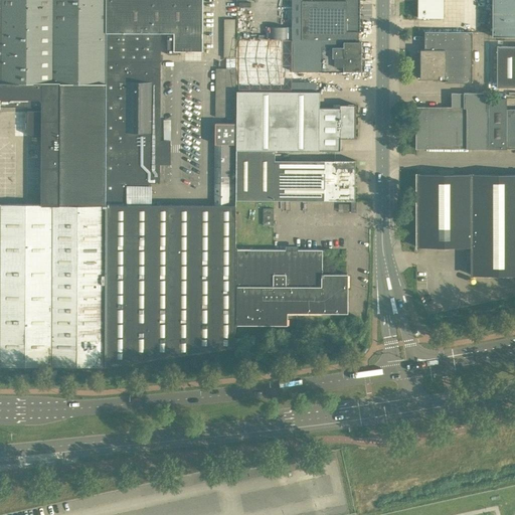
[(0,0),(0,98),(0,99),(0,107),(42,107),(42,111),(27,111),(27,135),(42,135),(41,204),(0,203),(0,365),(51,366),(105,366),(130,362),(169,357),(188,354),(231,348),(235,347),(235,278),(235,227),(235,213),(235,205),(215,205),(171,205),(128,205),(128,183),(140,183),(140,190),(150,190),(150,183),(159,183),(159,163),(163,163),(163,152),(159,152),(159,33),(174,33),(174,35),(167,35),(167,54),(178,54),(178,51),(202,51),(202,0),(0,0)]
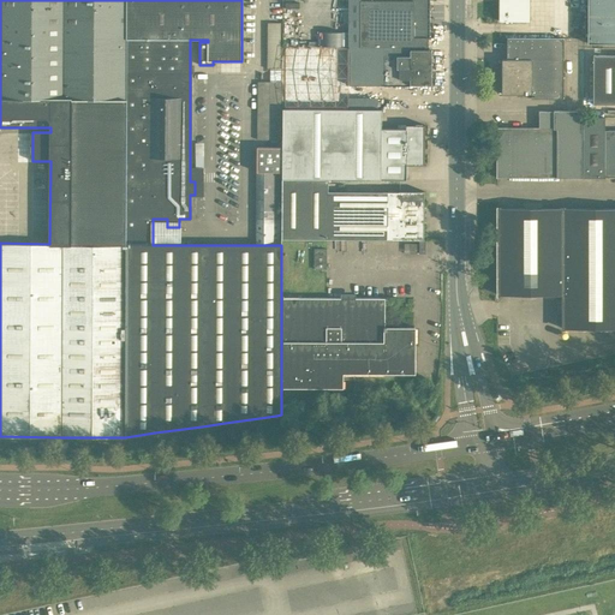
[(371,0),(360,0),(360,47),(428,47),(428,39),(429,39),(429,0),(371,0)]
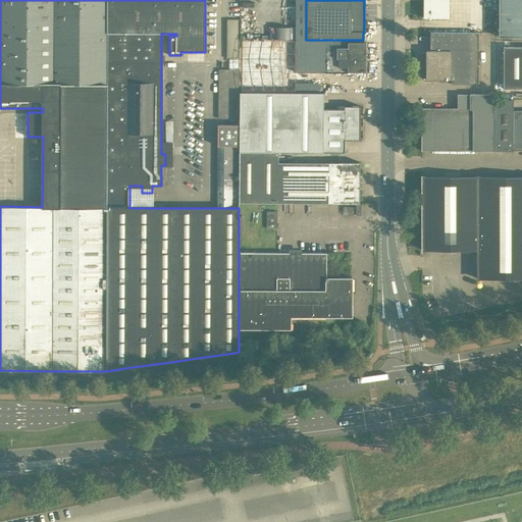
[(449,0),(423,0),(423,17),(449,18),(449,0)]
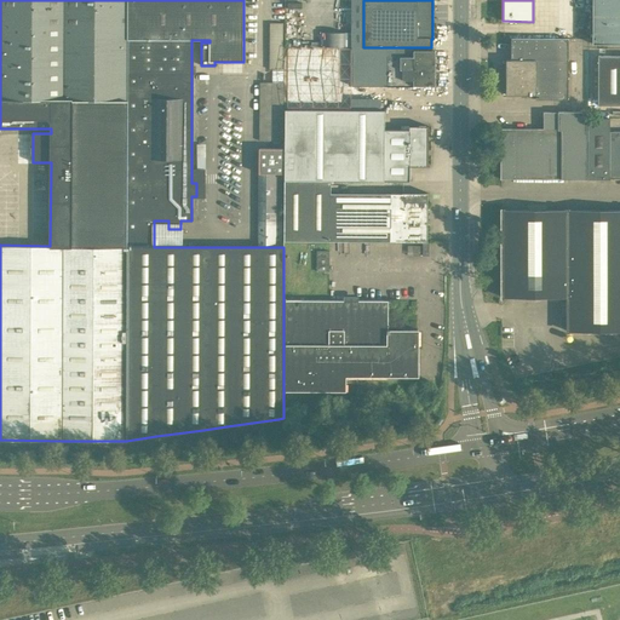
[(619,0),(592,0),(592,44),(619,44),(619,0)]
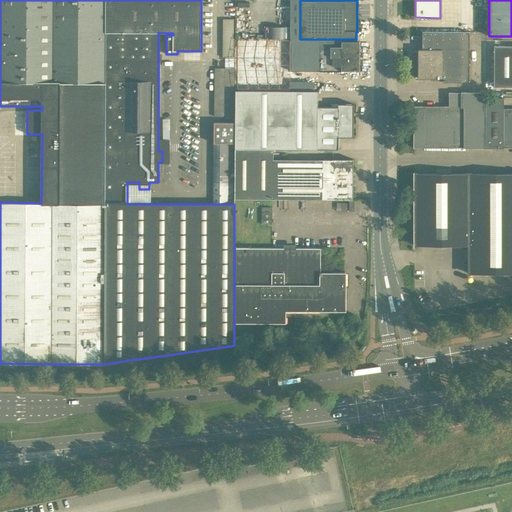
[(222,19),(222,57),(233,57),(234,19),(222,19)]
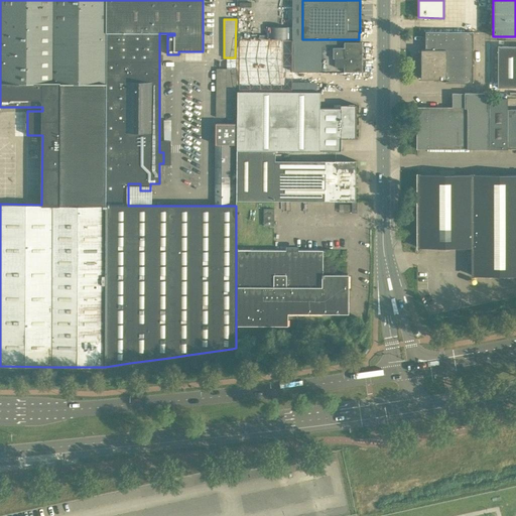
[(421,49),(421,79),(445,79),(445,83),(473,83),(473,40),(473,32),(434,32),(425,32),(425,35),(425,49),(421,49)]
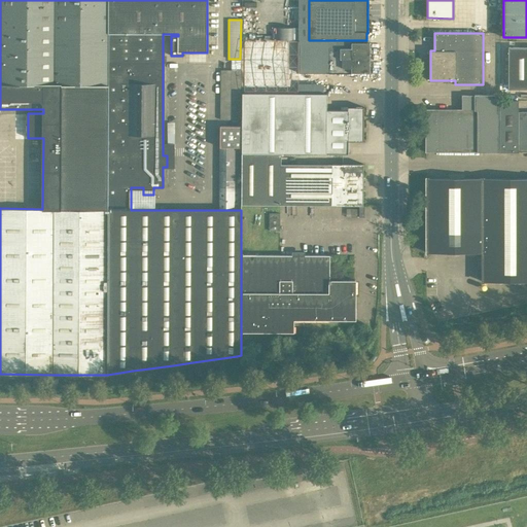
[(370,42),(366,42),(351,42),(351,47),(329,47),(329,73),(371,73),(371,48),(370,48),(370,42)]
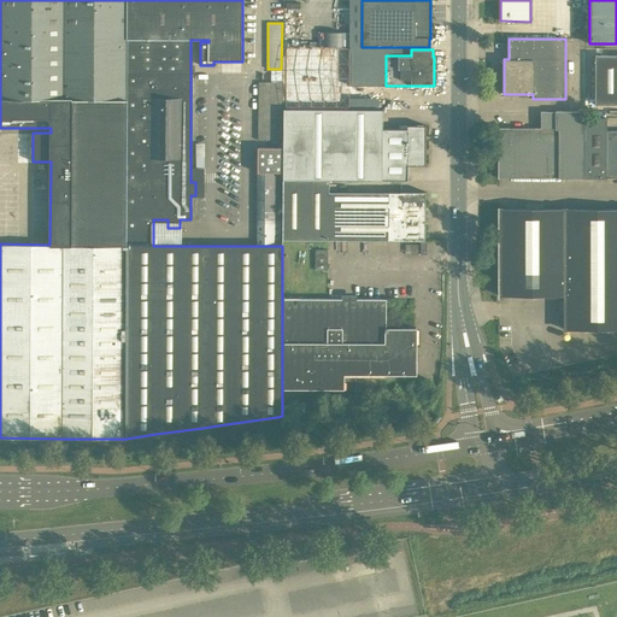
[(594,105),(616,104),(616,54),(595,56),(594,105)]
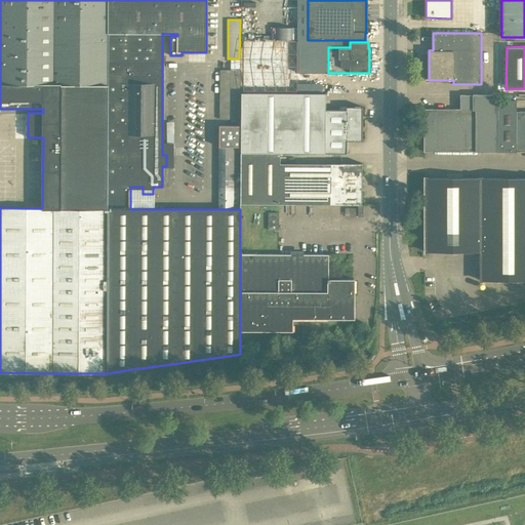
[(240,119),(240,70),(219,70),(219,119),(240,119)]
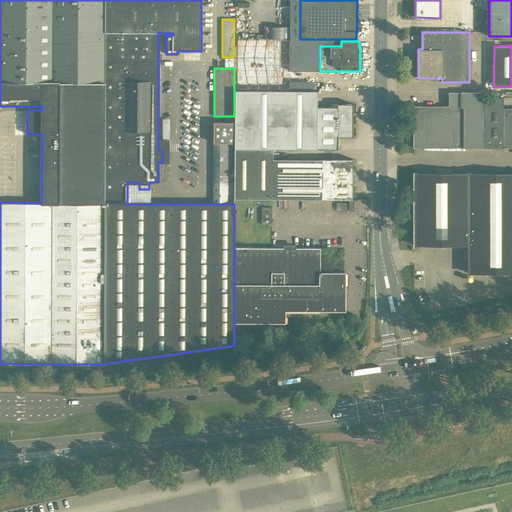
[(235,90),(235,149),(273,149),(273,148),(317,149),(338,149),(338,137),(353,137),(353,114),(353,104),(338,104),(338,107),(317,107),(317,91),(235,90)]
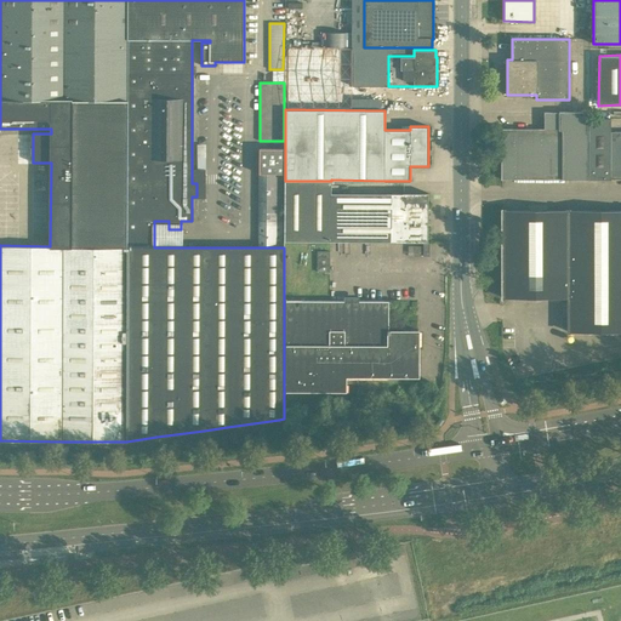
[(559,112),(559,129),(501,129),(501,180),(587,180),(587,112),(559,112)]
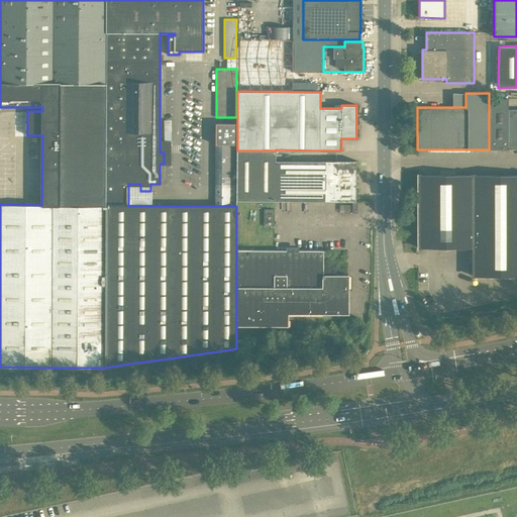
[(516,109),(509,109),(509,99),(490,99),(490,149),(509,149),(509,146),(516,146),(516,109)]
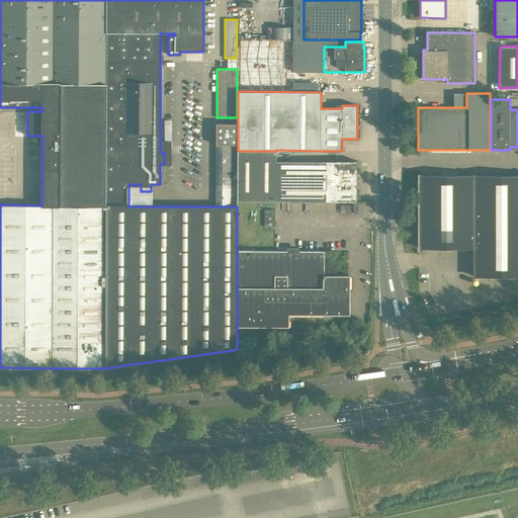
[(217,150),(217,206),(237,206),(237,150),(237,130),(237,123),(217,123),(217,128),(217,145),(217,150)]
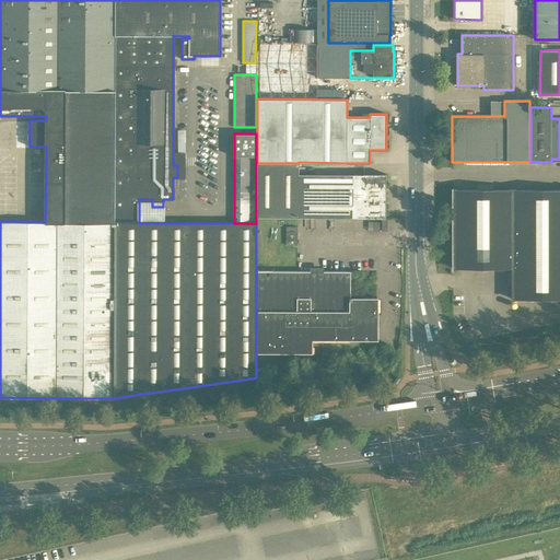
[(257,163),(256,217),(386,218),(386,174),(299,174),(299,163),(257,163)]
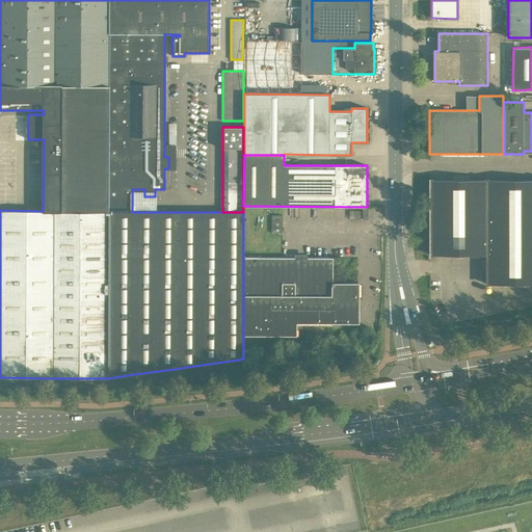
[(531,180),(430,180),(430,255),(452,255),(452,259),(460,259),(460,255),(486,255),(486,284),(531,283),(531,180)]
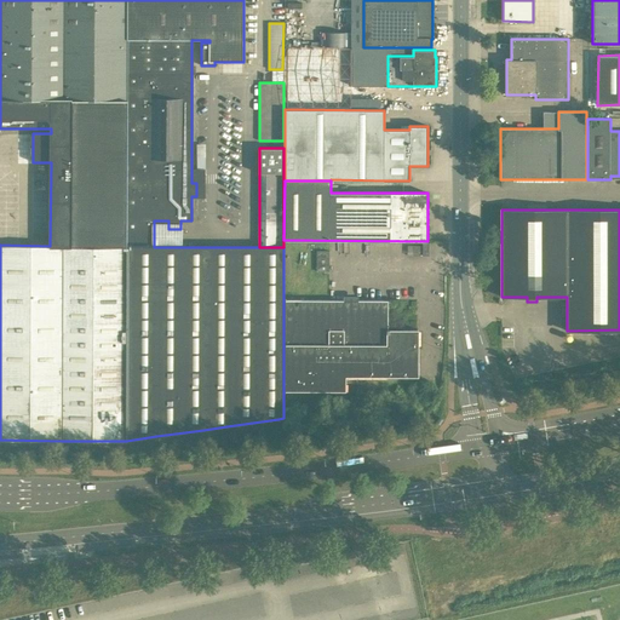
[(316,251),(316,271),(329,271),(329,251),(316,251)]
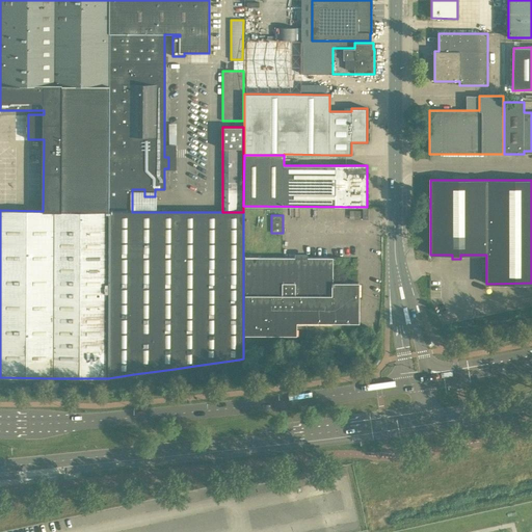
[(362,295),(360,295),(360,283),(333,283),(334,258),(308,258),(295,258),(244,258),(244,294),(244,335),(297,336),(297,323),(360,323),(360,299),(362,299),(362,295)]
